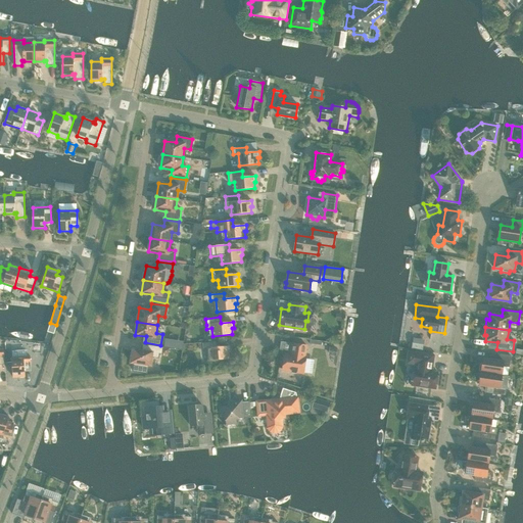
[(424,340),(413,338),(412,347),(423,349),(424,340)]
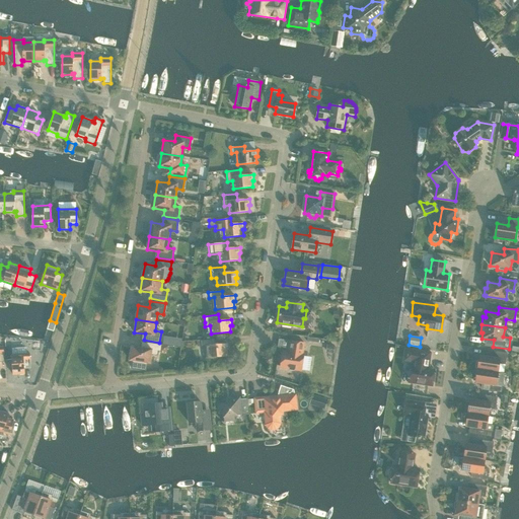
[(215,345),(214,339),(201,340),(201,346),(206,346),(208,358),(227,356),(226,350),(228,350),(227,344),(215,345)]
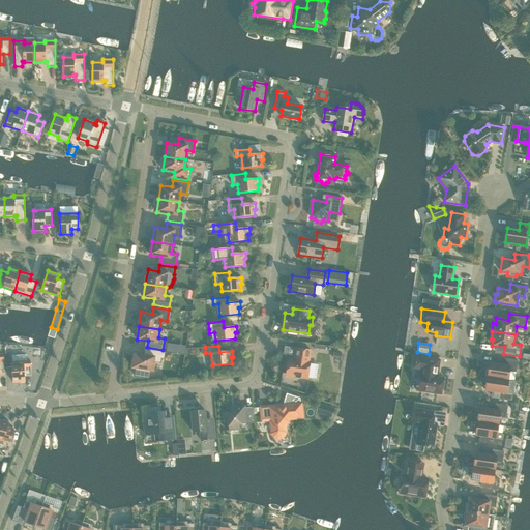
[(311,350),(296,348),(294,360),(289,359),(286,375),(295,376),(296,378),(299,378),(301,377),(307,378),(311,362),(308,362),(311,350)]
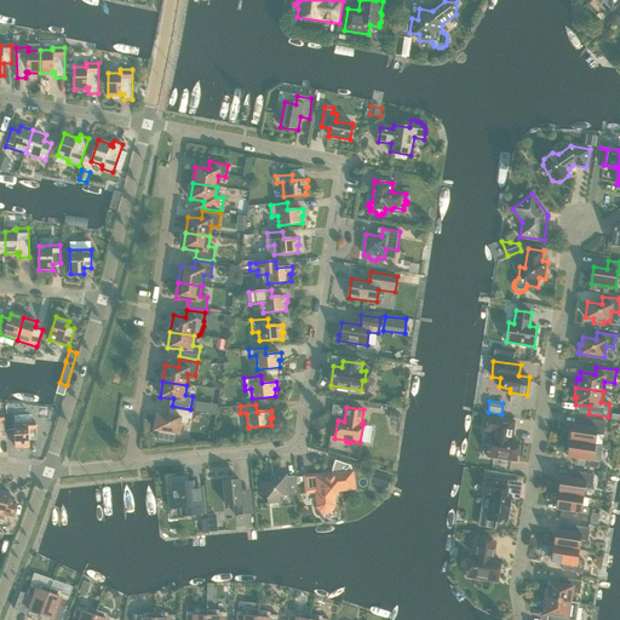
[(193,412),(172,408),(171,415),(158,414),(155,430),(159,431),(156,441),(174,443),(176,434),(179,434),(181,423),(188,424),(189,419),(191,419),(193,412)]
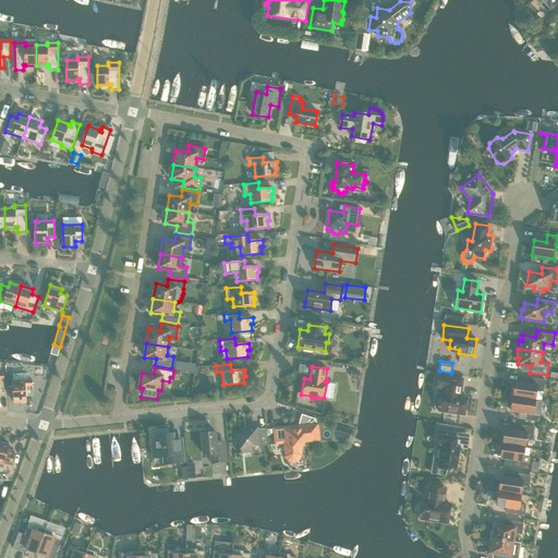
[(360,372),(352,371),(351,378),(359,379),(360,372)]
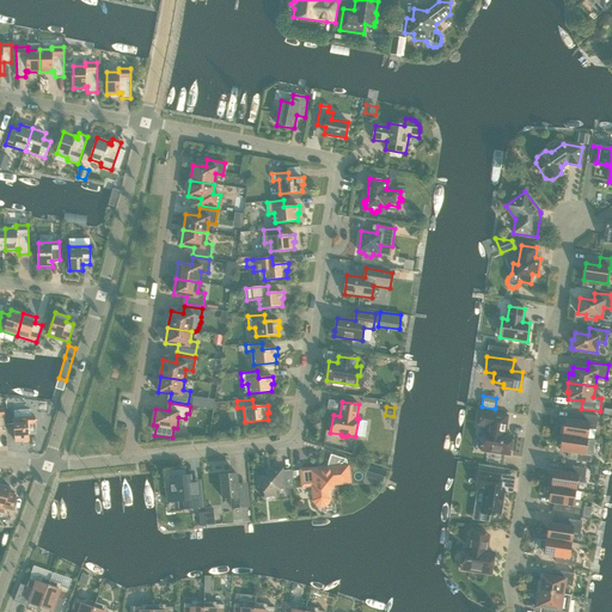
[(508,416),(490,414),(477,411),(476,426),(488,428),(488,432),(484,432),(482,451),(509,456),(513,436),(503,435),(505,430),(506,430),(508,416)]
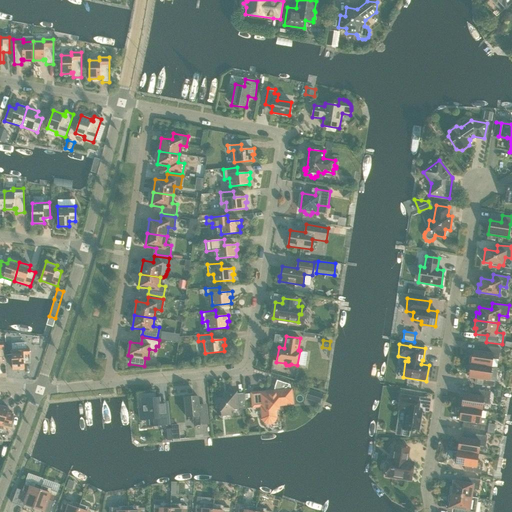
[(471,364),(491,367),(492,359),(498,359),(500,348),(485,346),(484,352),(473,351),(471,364)]
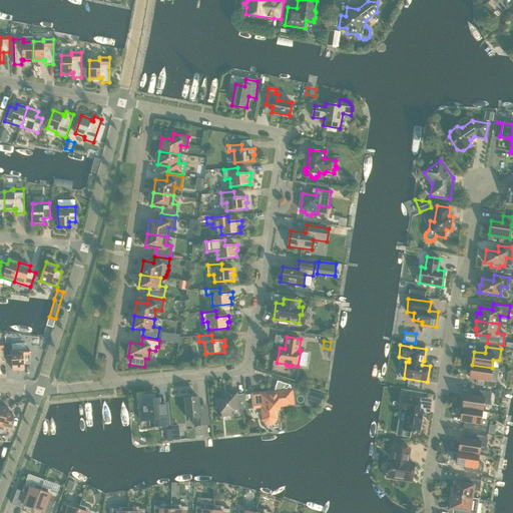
[(13,370),(24,370),(24,362),(29,362),(30,364),(29,349),(11,351),(13,370)]
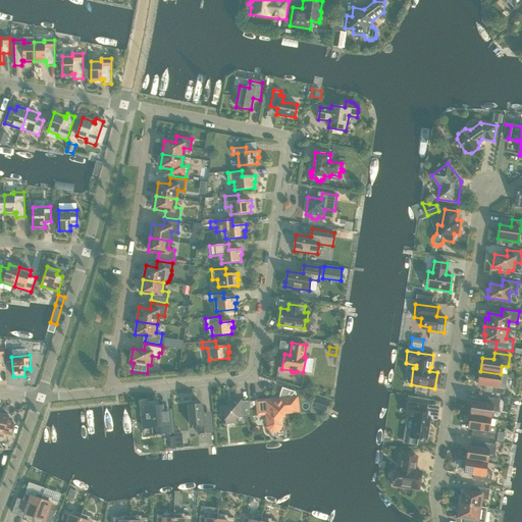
[(500,382),(501,374),(480,371),(478,384),(489,386),(488,393),(504,395),(506,383),(500,382)]
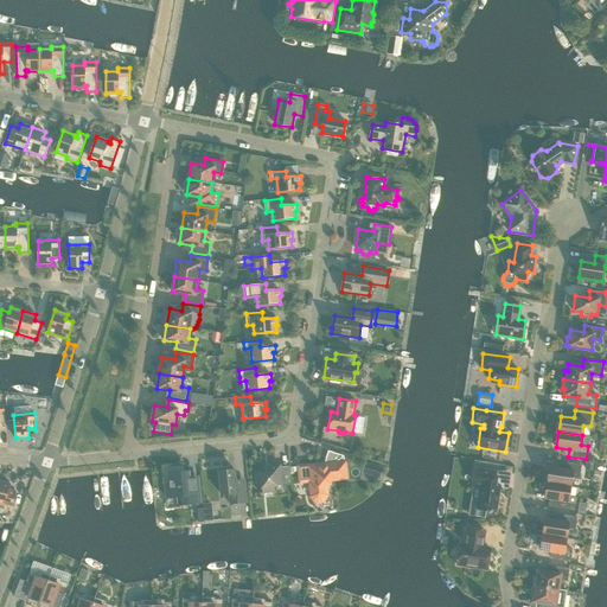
[(346,478),(344,455),(328,451),(326,458),(326,459),(325,461),(325,462),(325,464),(301,466),(307,466),(308,481),(311,481),(312,494),(312,497),(314,499),(318,500),(321,500),(325,498),(326,494),(326,493),(325,480),(346,478)]
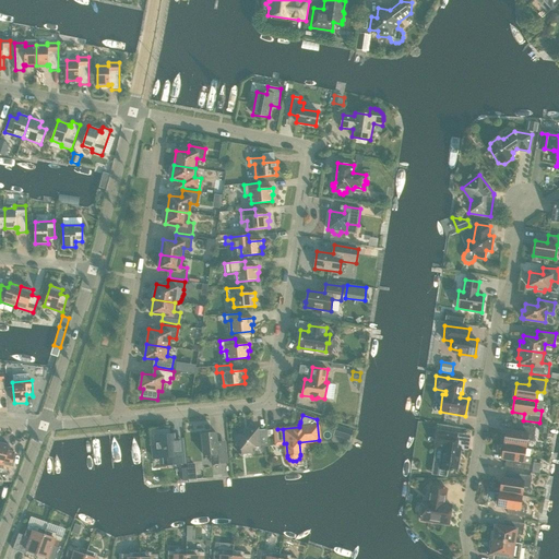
[(340,437),(343,428),(336,426),(334,435),(340,437)]
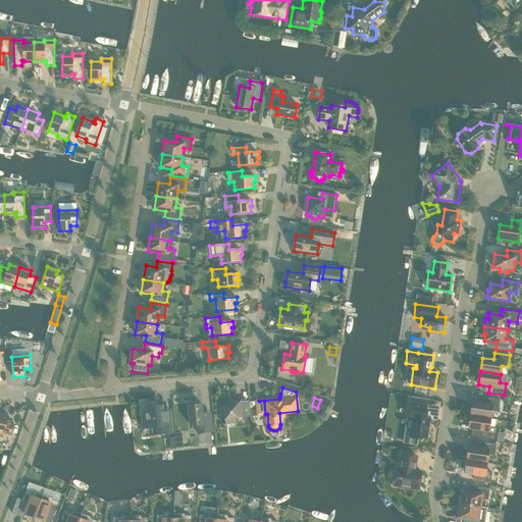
[(472,402),(470,415),(490,418),(492,410),(499,411),(500,400),(485,398),(484,404),(472,402)]
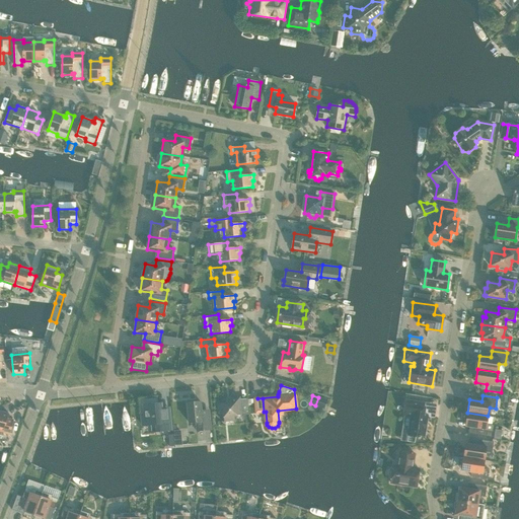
[(239,397),(226,399),(226,403),(218,404),(219,414),(223,414),(224,421),(234,420),(233,416),(249,415),(247,398),(240,399),(239,397)]
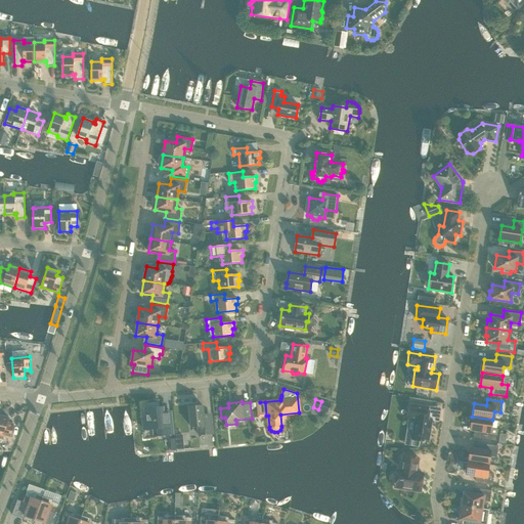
[(428,407),(411,404),(409,420),(415,421),(412,439),(423,441),(423,442),(425,442),(425,441),(429,441),(432,420),(426,419),(428,407)]
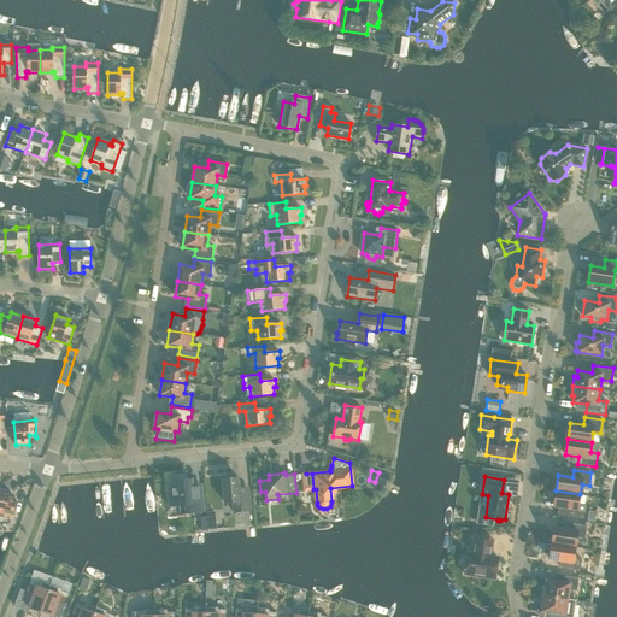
[(240,493),(239,477),(223,479),(225,503),(233,503),(234,512),(251,511),(248,492),(240,493)]
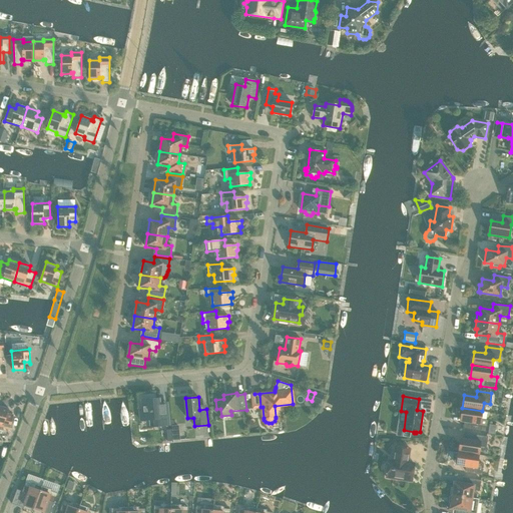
[(161,412),(159,399),(141,401),(142,410),(139,411),(140,421),(156,419),(157,426),(169,425),(168,411),(161,412)]
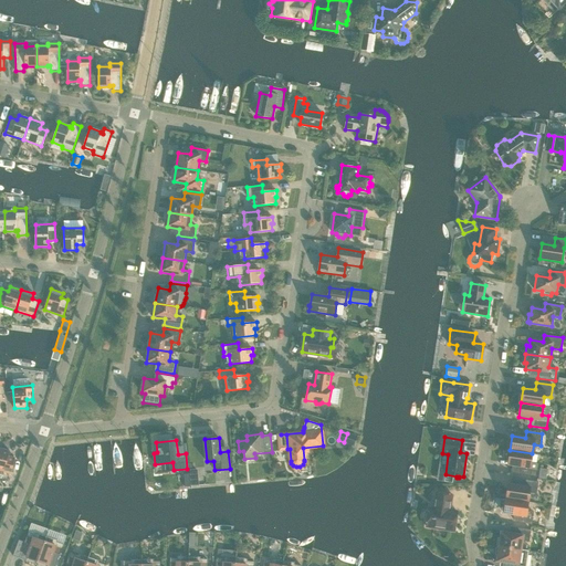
[(0,448),(0,471),(11,474),(14,458),(13,460),(8,459),(10,451),(0,448)]
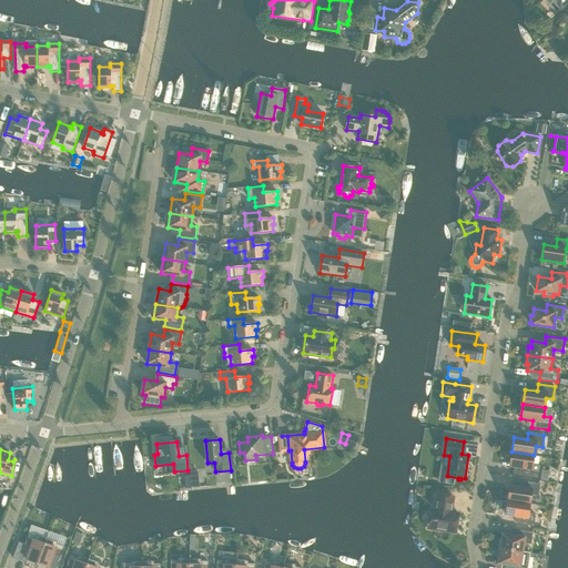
[(534,455),(511,452),(511,453),(509,452),(508,460),(510,460),(509,466),(523,468),(521,476),(537,478),(539,466),(533,465),(534,455)]
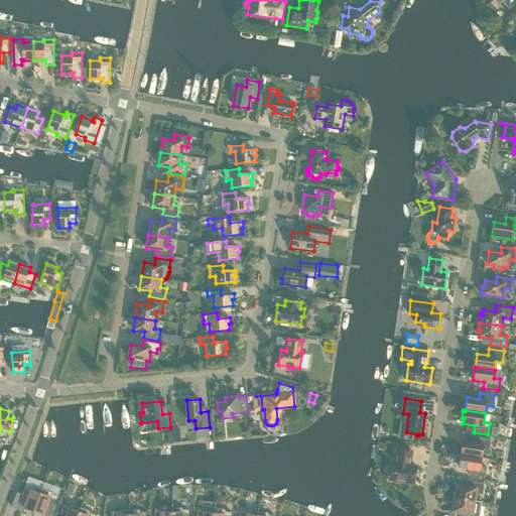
[(464,441),(462,455),(482,458),(483,449),(489,449),(491,439),(476,437),(475,442),(464,441)]
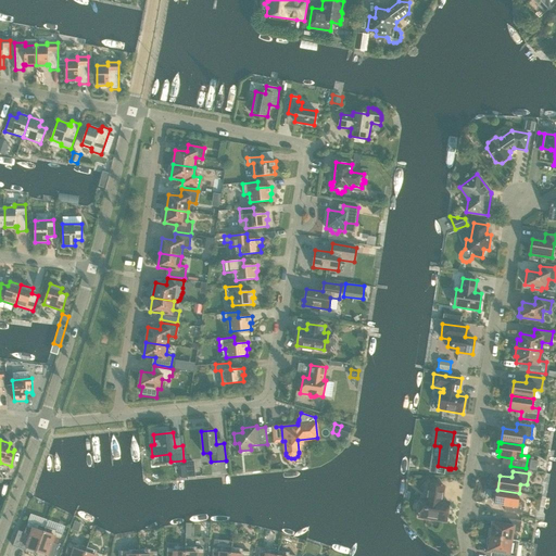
[(444,487),(428,484),(426,500),(422,500),(422,498),(421,498),(418,517),(419,517),(446,520),(446,521),(450,503),(449,503),(449,504),(440,503),(441,498),(442,498),(443,497),(444,487)]
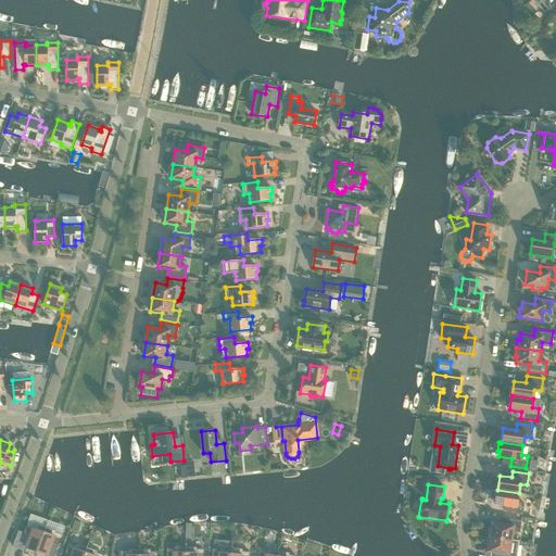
[(519,493),(497,490),(495,504),(507,506),(506,513),(522,515),(523,503),(518,502),(519,493)]
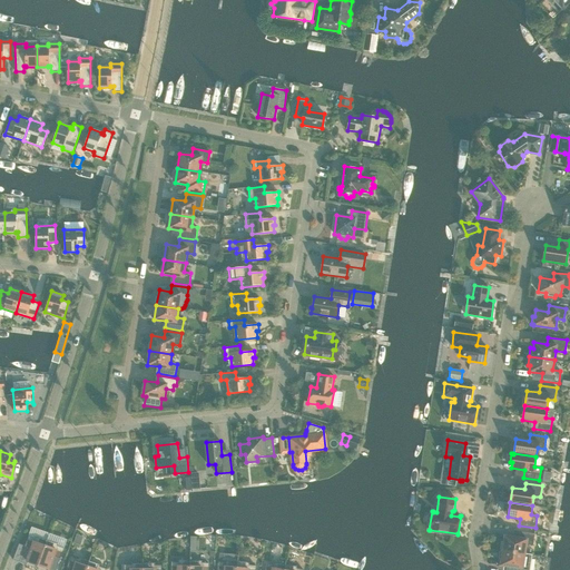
[(502,550),(524,553),(526,544),(532,546),(534,533),(518,531),(517,538),(504,536),(502,550)]
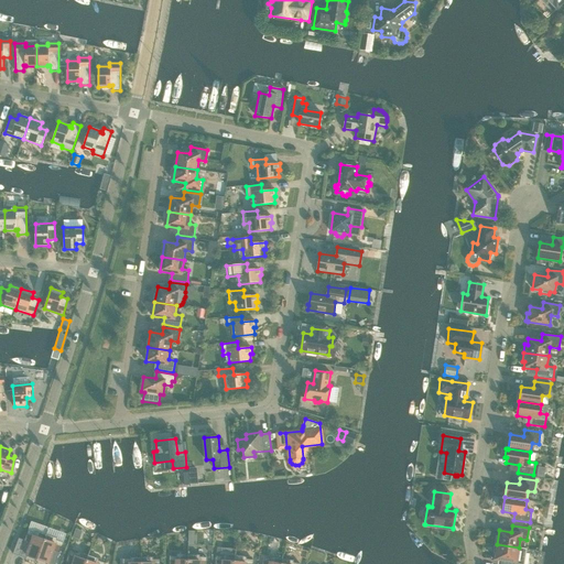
[(39,555),(46,534),(35,530),(34,532),(28,530),(24,540),(19,538),(13,553),(26,559),(29,552),(39,555)]
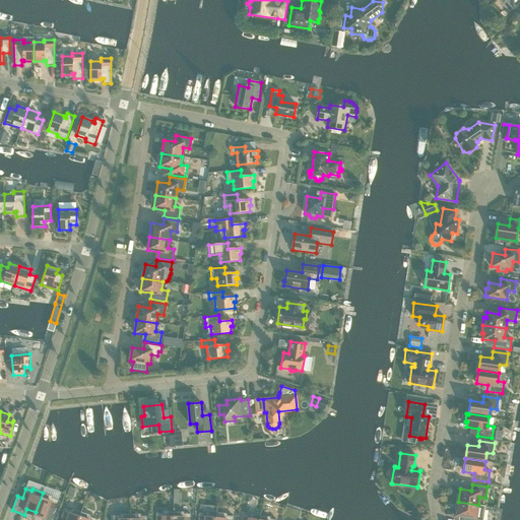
[(53,496),(43,493),(36,512),(45,516),(43,519),(51,519),(58,500),(52,498),(53,496)]
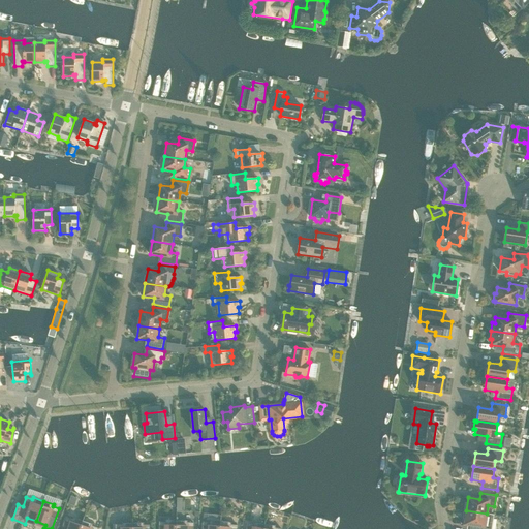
[(491,528),(493,515),(487,514),(466,510),(464,525),(472,526),(471,528),(491,528)]
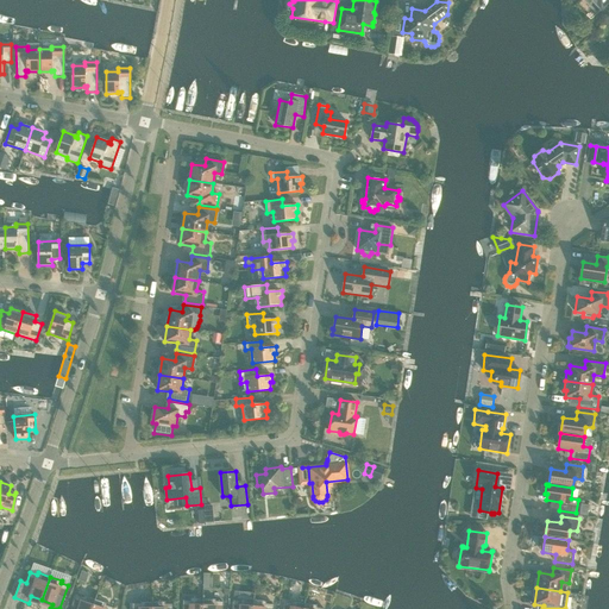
[(92,608),(95,598),(83,595),(83,597),(76,595),(70,608),(92,608)]
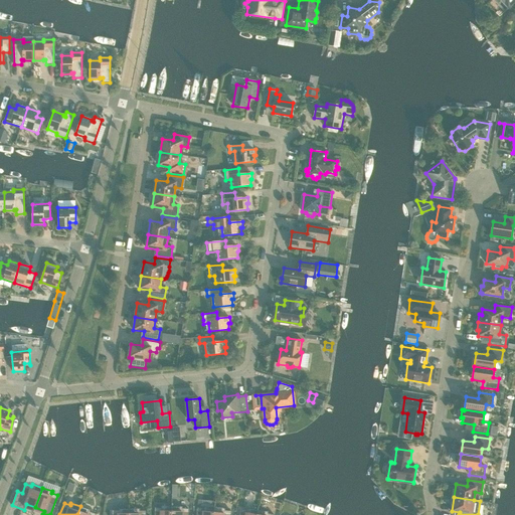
[(80,506),(77,514),(95,514),(96,514),(91,512),(91,510),(80,506)]
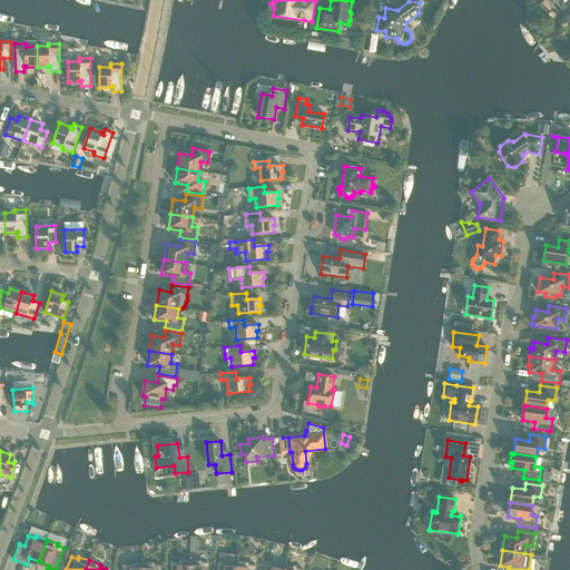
[(189,569),(190,560),(178,560),(178,562),(172,562),(170,569),(189,569)]
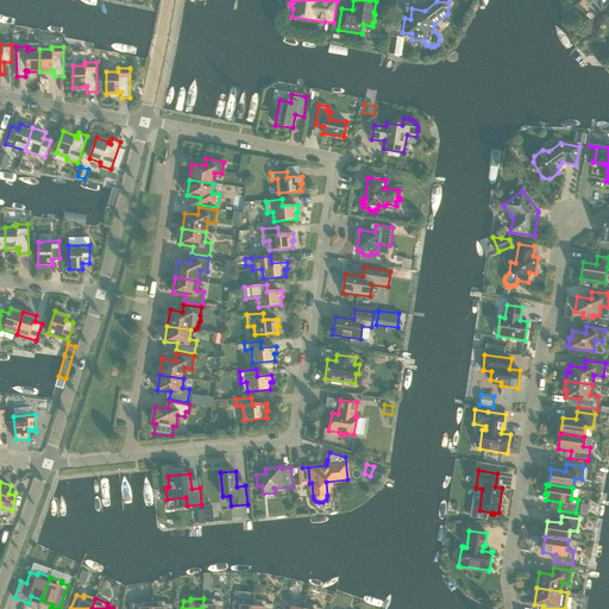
[(215,600),(203,598),(202,608),(223,608),(223,602),(215,602),(215,600)]
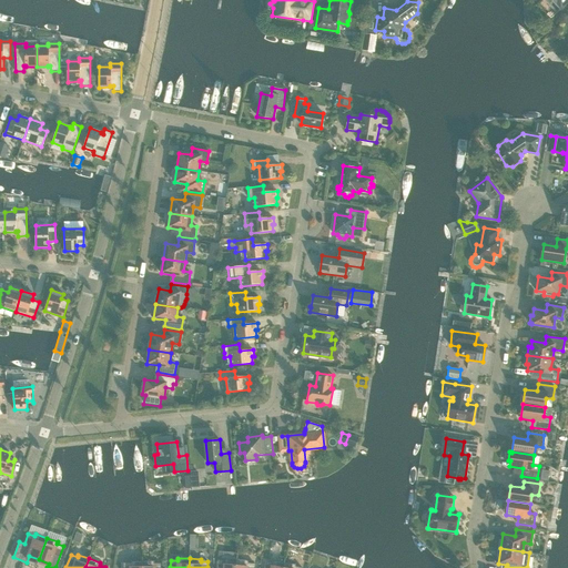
[(235,567),(236,559),(225,558),(224,560),(217,560),(216,567),(235,567)]
